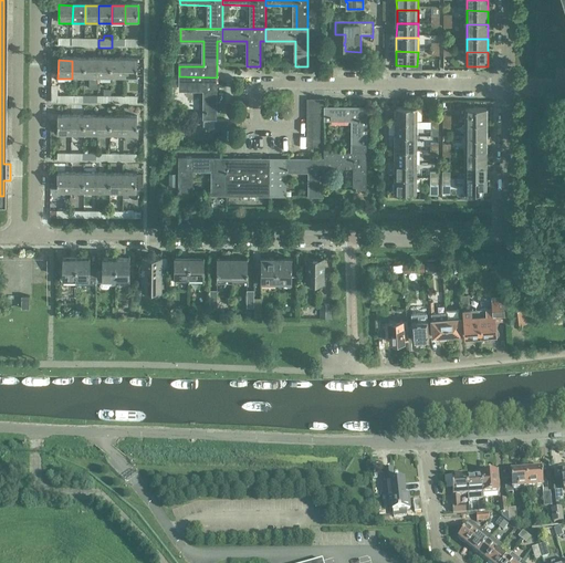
[(72,61),(72,79),(85,79),(85,61),(72,61)]
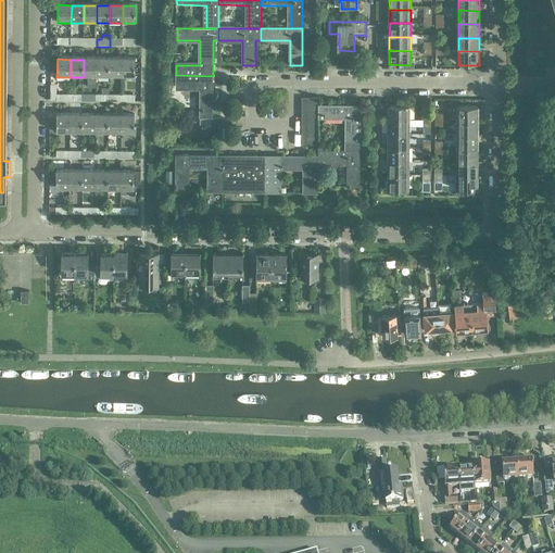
[(96,90),(96,77),(97,60),(84,60),(84,77),(84,79),(88,79),(88,89),(96,90)]
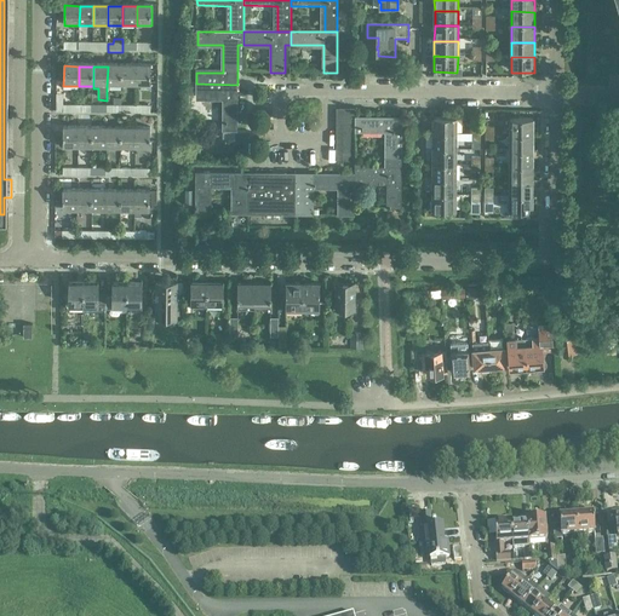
[(107,86),(121,86),(121,67),(108,67),(107,86)]
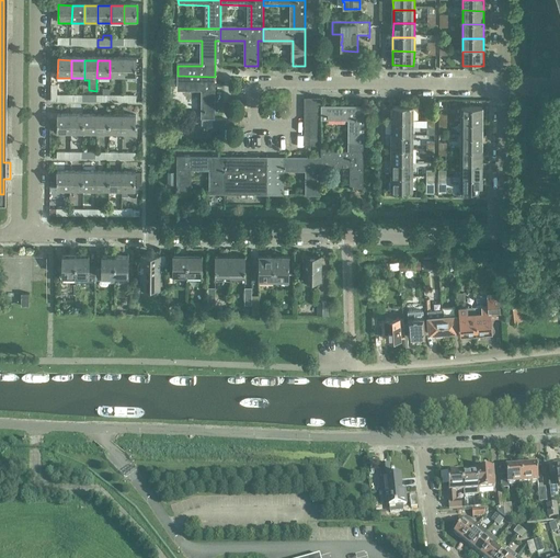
[(110,78),(123,78),(123,60),(110,60),(110,78)]
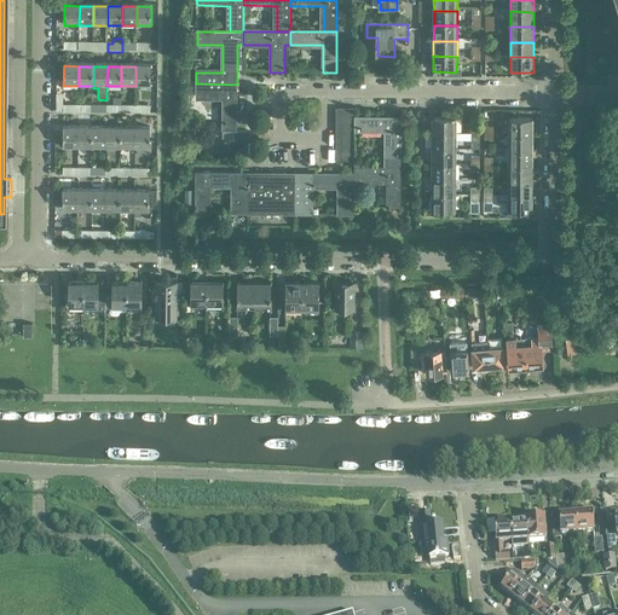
[(151,67),(136,67),(136,86),(150,86),(151,67)]
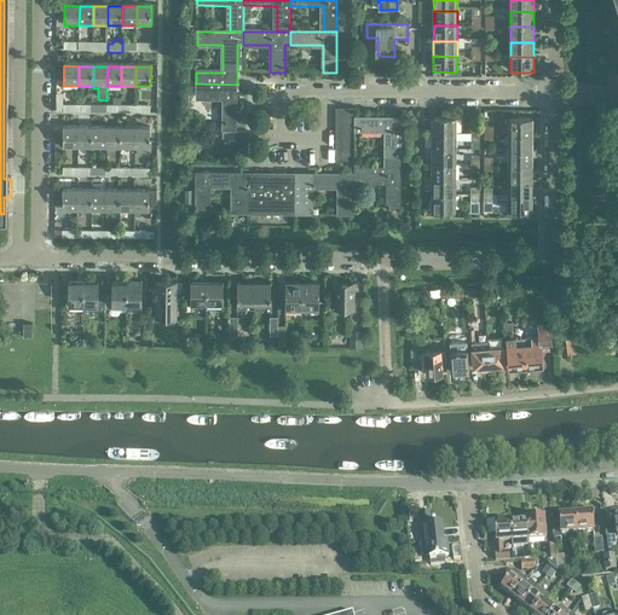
[(237,85),(196,83),(196,98),(223,98),(223,133),(237,133),(237,85)]
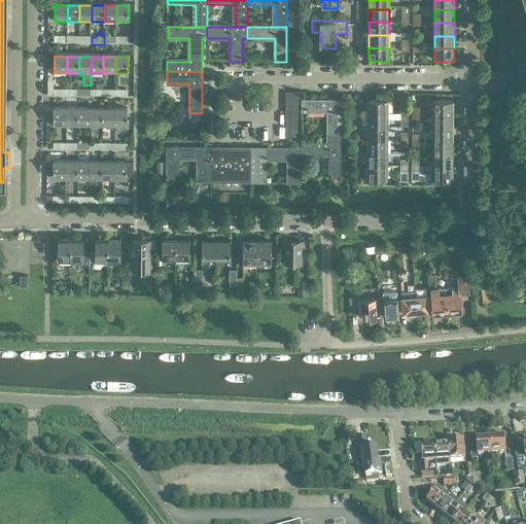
[(103,98),(103,92),(103,85),(97,85),(96,92),(91,92),(91,98),(103,98)]
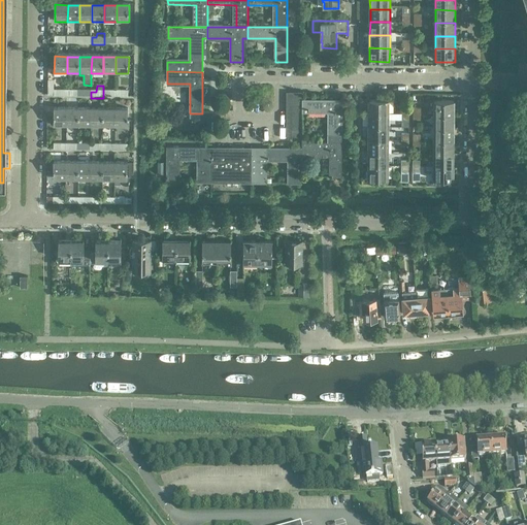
[(302,102),(302,108),(302,113),(331,113),(331,136),(341,136),(341,102),(302,101),(302,102)]
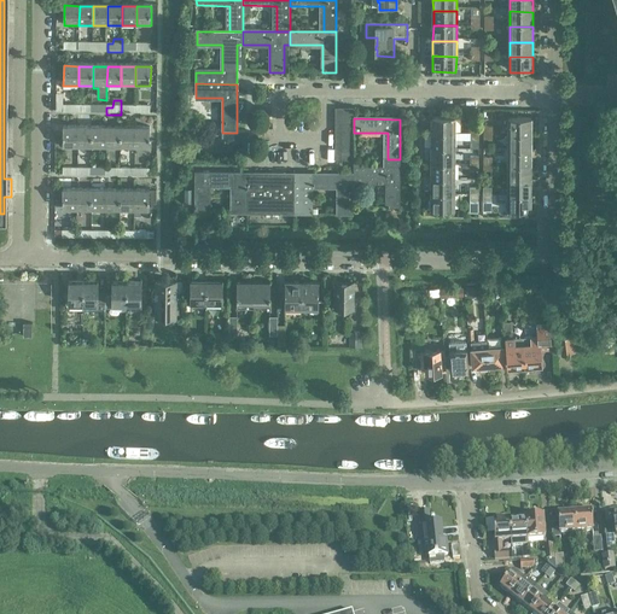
[(432,120),(432,136),(455,136),(455,121),(432,120)]
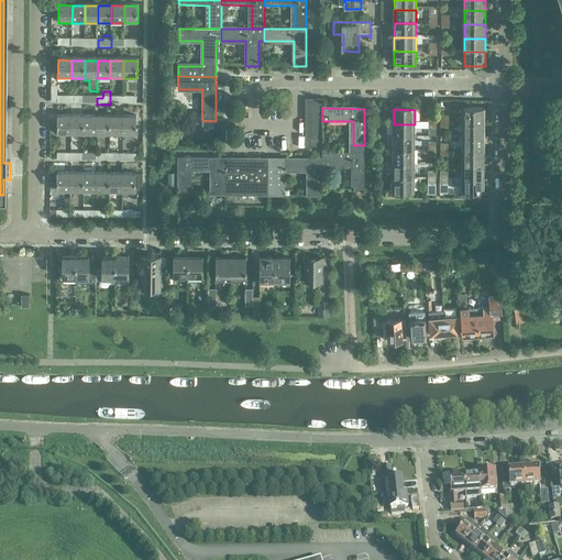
[(463,110),(463,124),(484,124),(484,110),(463,110)]
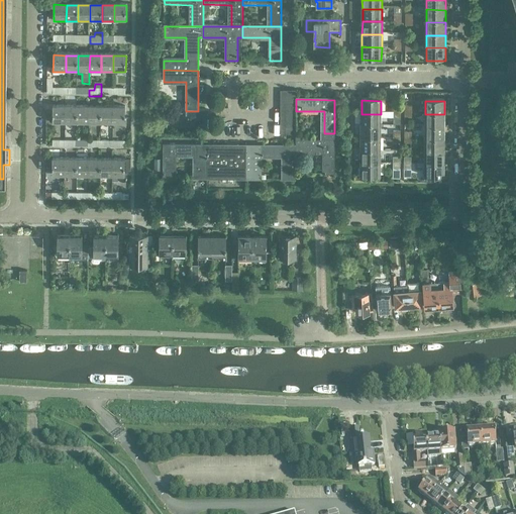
[(53,124),(66,124),(66,108),(53,108),(53,124)]
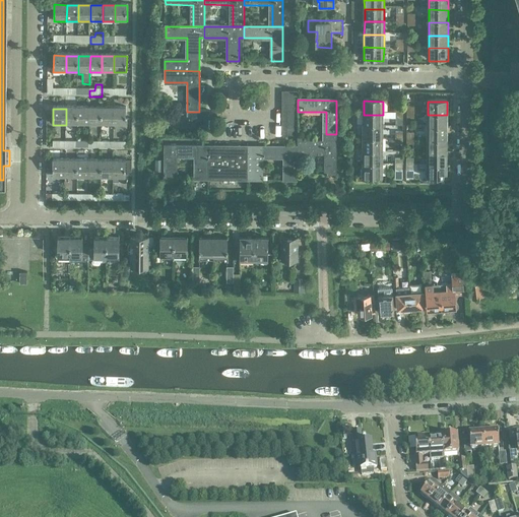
[(66,109),(66,125),(77,125),(77,109),(66,109)]
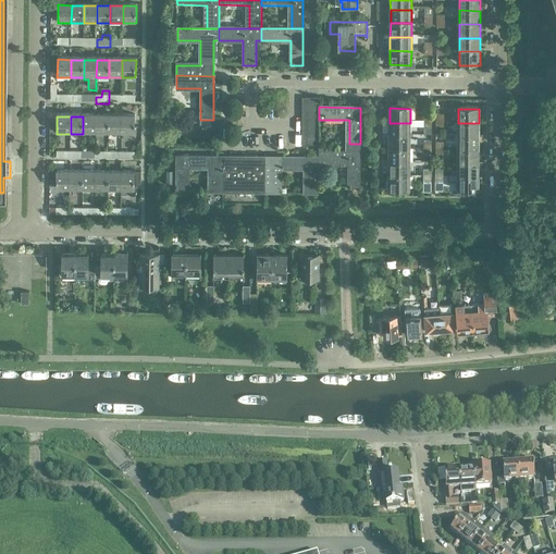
[(83,134),(96,134),(96,117),(83,117),(83,134)]
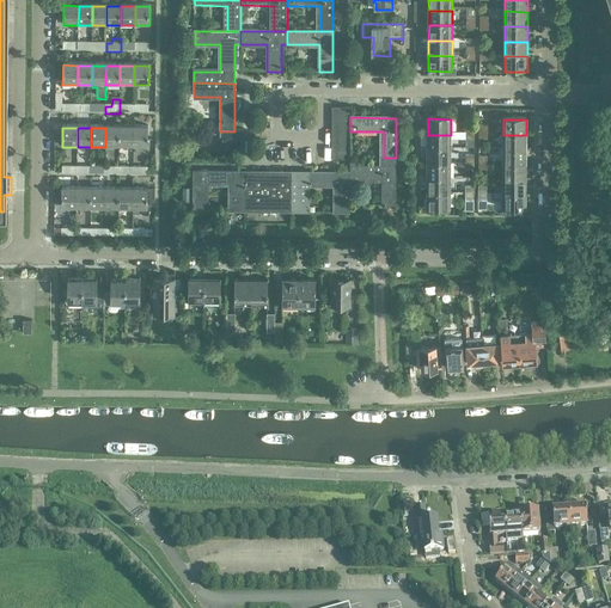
[(105,147),(120,147),(120,128),(105,128),(105,147)]
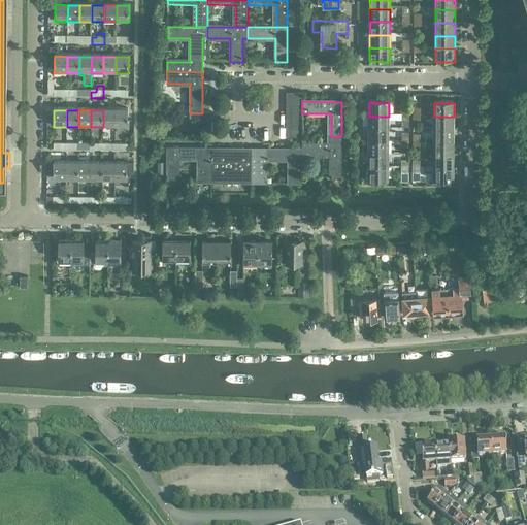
[(103,127),(116,127),(116,110),(103,110),(103,127)]
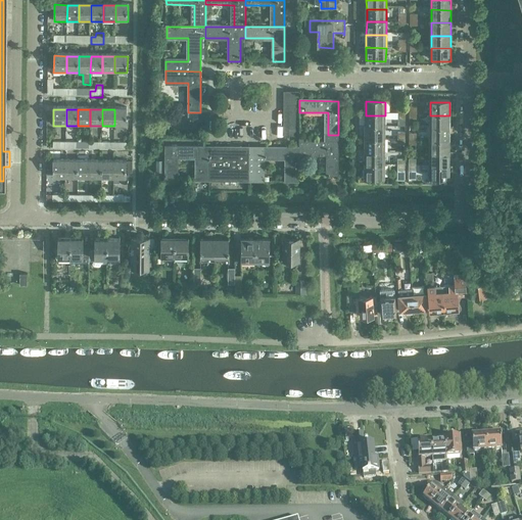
[(127,109),(114,109),(114,126),(127,126),(127,109)]
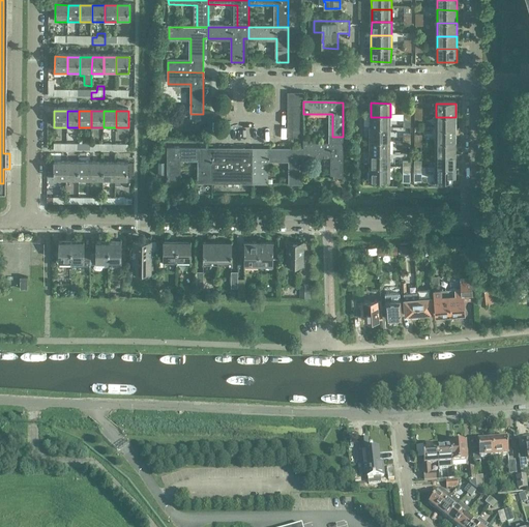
[(390,129),(390,117),(371,117),(370,129),(390,129)]
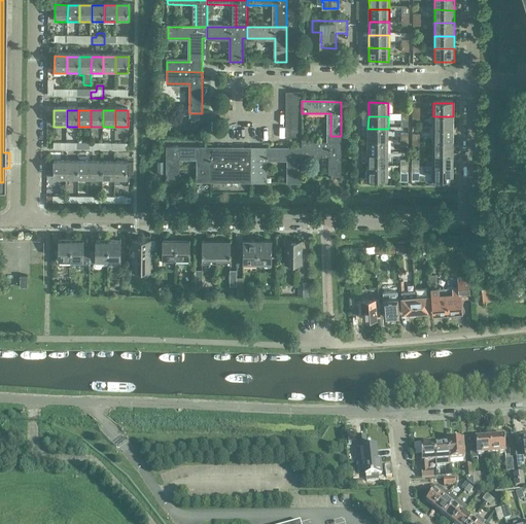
[(453,116),(433,116),(433,130),(453,130),(453,116)]
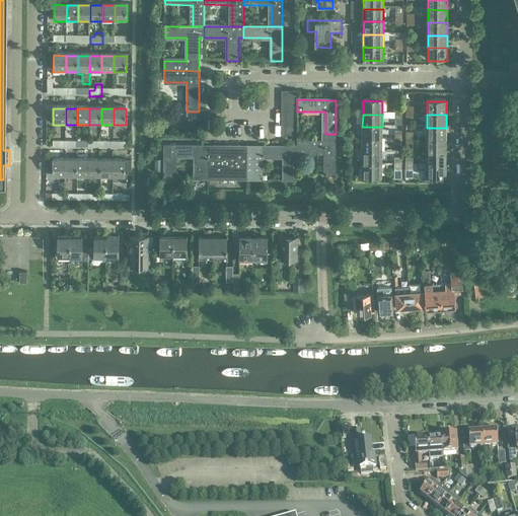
[(362,127),(362,140),(382,140),(382,127),(362,127)]
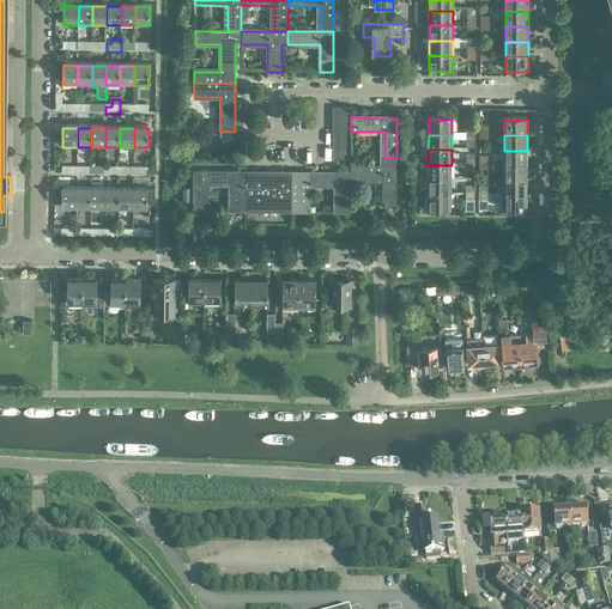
[(504,151),(504,165),(527,165),(527,151),(504,151)]
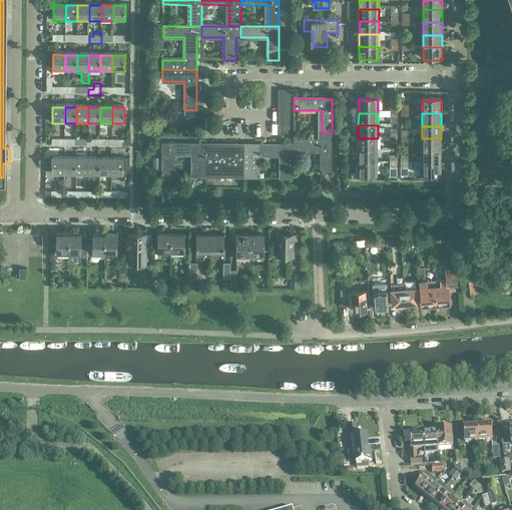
[(294,136),(294,145),(294,150),(320,150),(320,173),(332,173),(332,132),(322,132),(321,139),(299,139),(299,136),(294,136)]
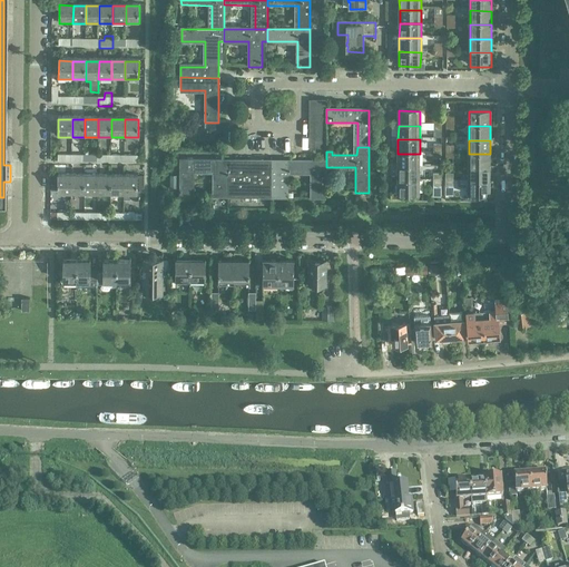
[(420,168),(420,154),(398,154),(398,168),(420,168)]
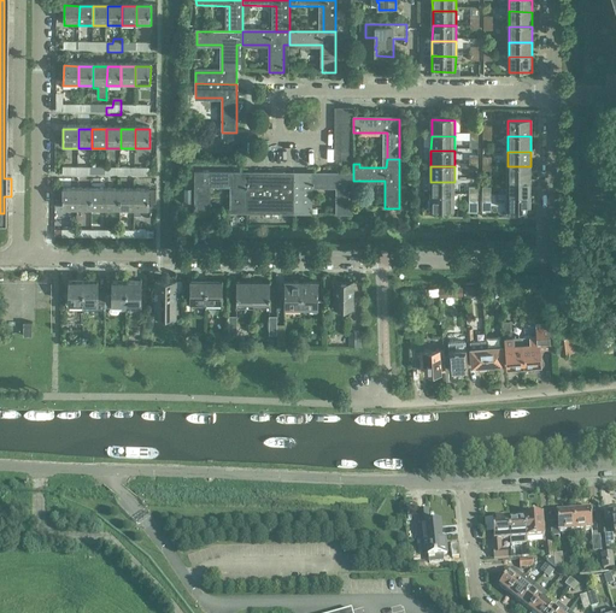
[(531,166),(508,166),(506,182),(531,182),(531,166)]
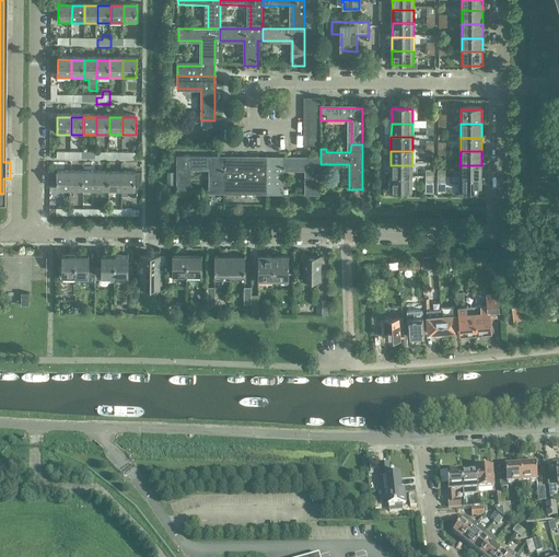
[(209,172),(209,173),(213,173),(213,158),(176,158),(176,195),(188,195),(188,172),(209,172)]
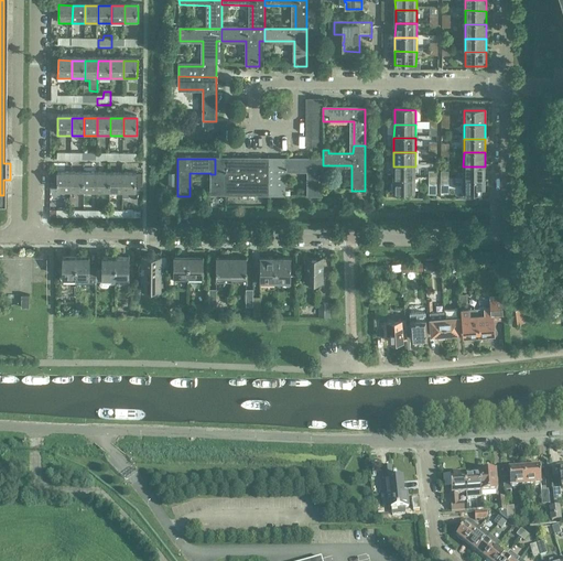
[(210,174),(210,197),(226,197),(226,160),(215,159),(215,174),(210,174)]
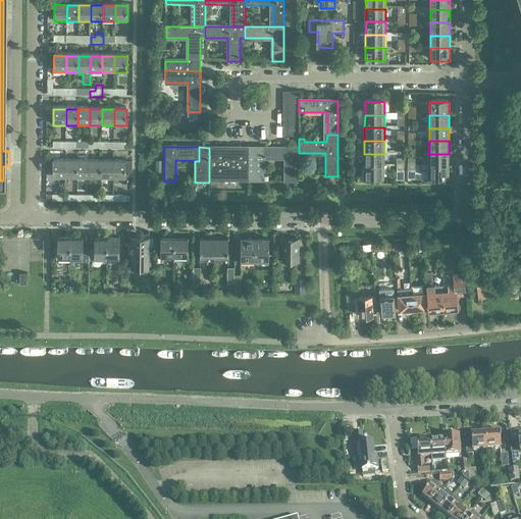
[(209,183),(238,183),(250,183),(250,148),(209,148),(209,183)]
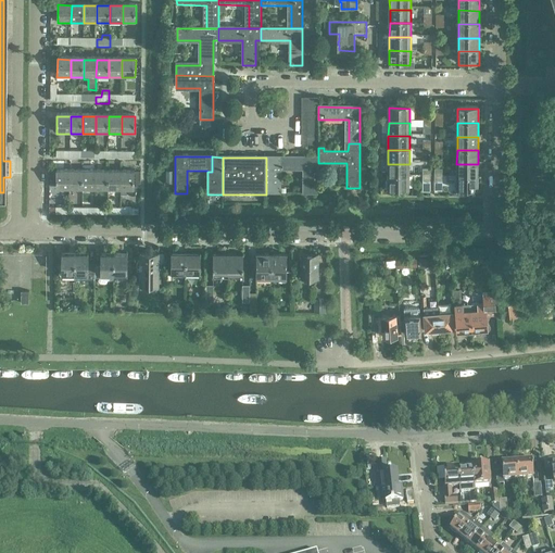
[(280,172),(281,172),(281,161),(281,158),(266,158),(266,195),(280,195),(280,172)]
